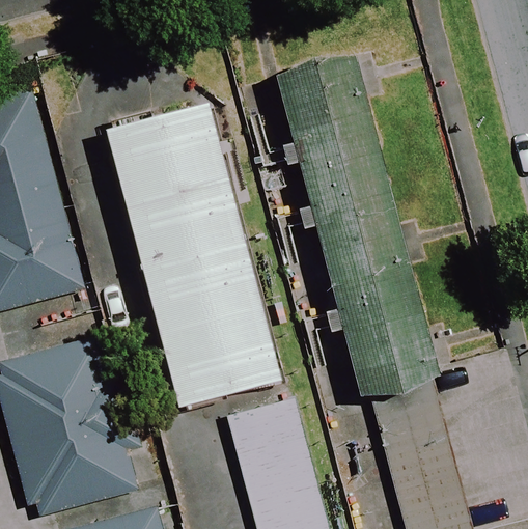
[(442,378),(357,52),(275,73),(360,399),(442,378)]
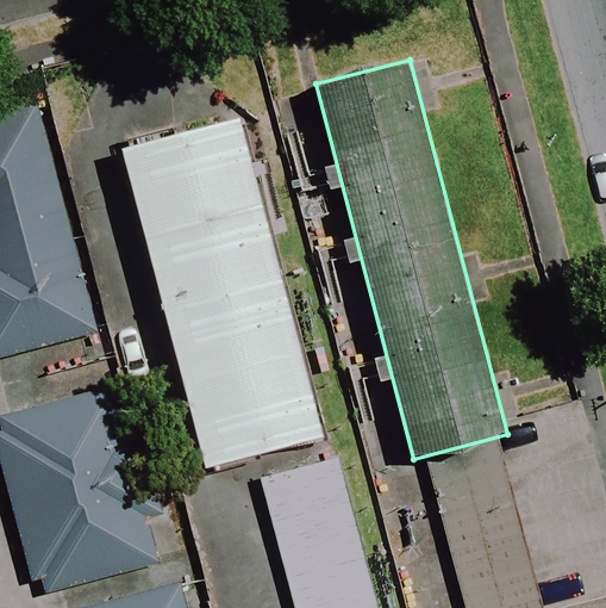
[(0,359),(97,334),(36,107),(0,117),(0,359)]
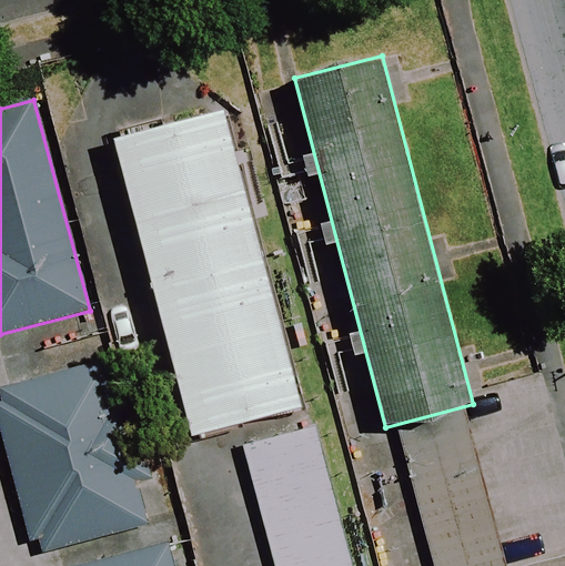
[(298,407),(222,111),(114,139),(191,435),(298,407)]
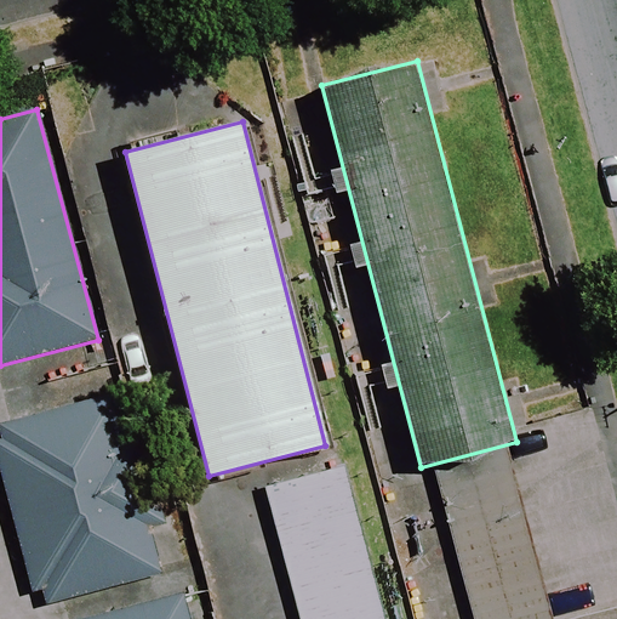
[(125,435),(114,396),(0,426),(0,453),(41,607),(126,584),(156,575),(142,521),(160,516),(137,431),(125,435)]
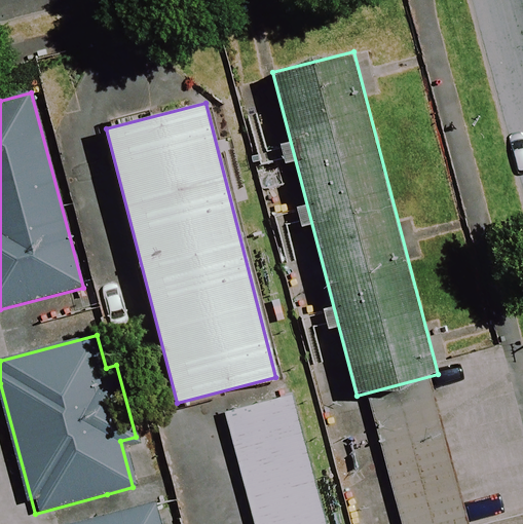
[(328,523),(295,405),(226,424),(254,523),(328,523)]
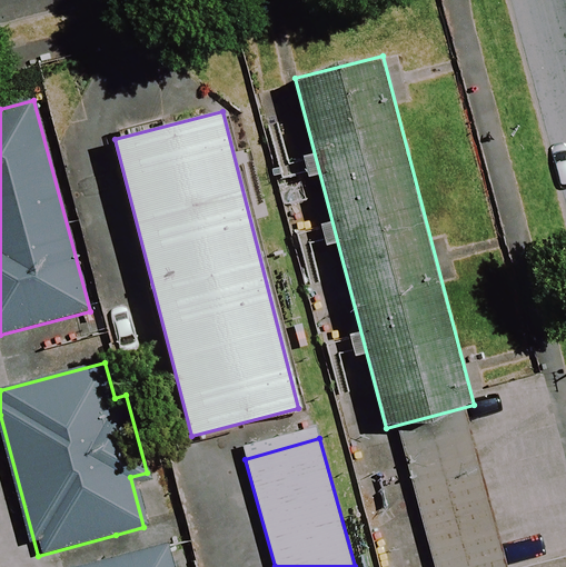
[(171,566),(166,545),(81,566),(171,566)]
